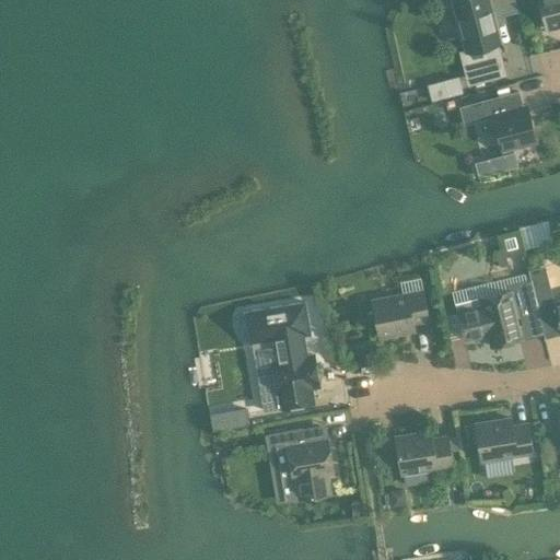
[(430,0),(432,10),(447,6),(445,0),(430,0)]
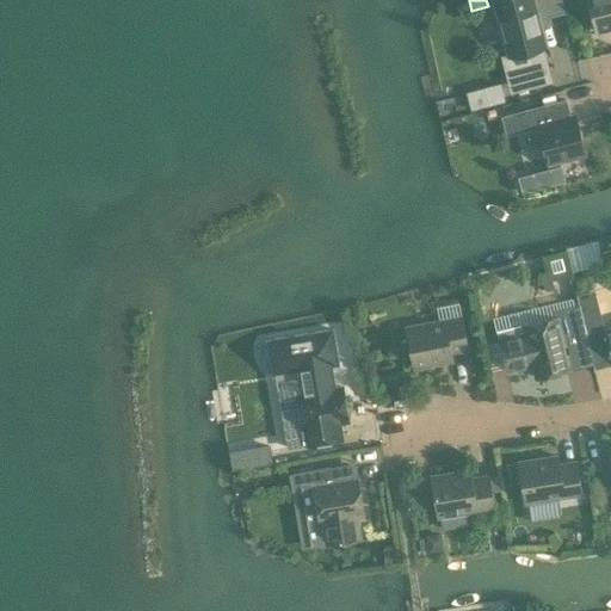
[(532,0),(489,0),(505,57),(545,47),(532,0)]
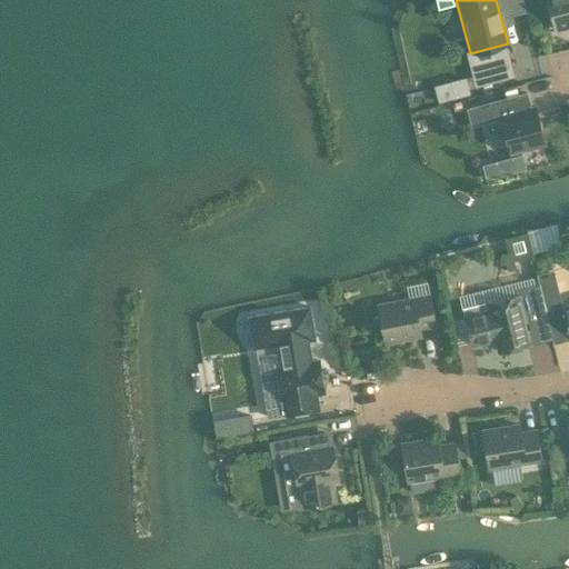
[(568,0),(547,0),(555,29),(568,25),(568,0)]
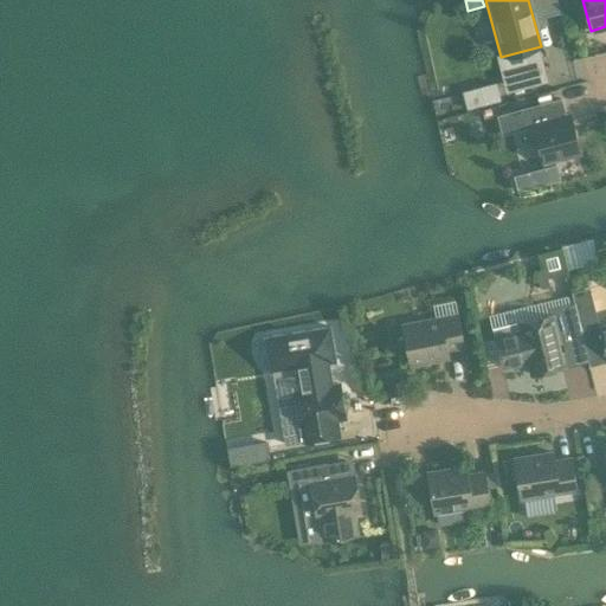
[(468,108),(501,100),(496,82),(463,90),(468,108)]
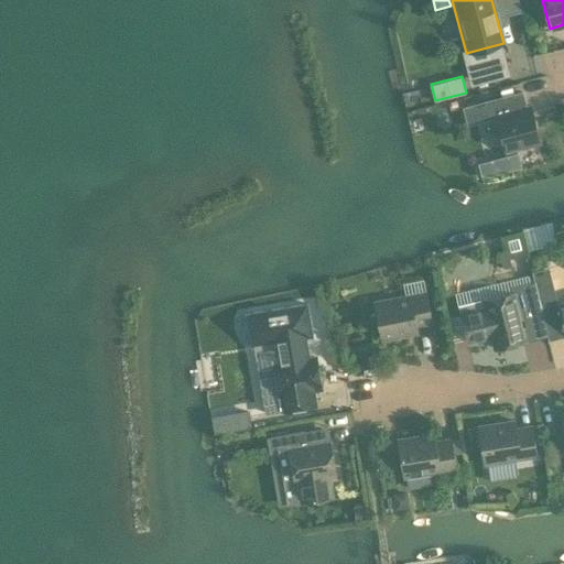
[(431,91),(407,94),(409,118),(433,116),(431,91)]
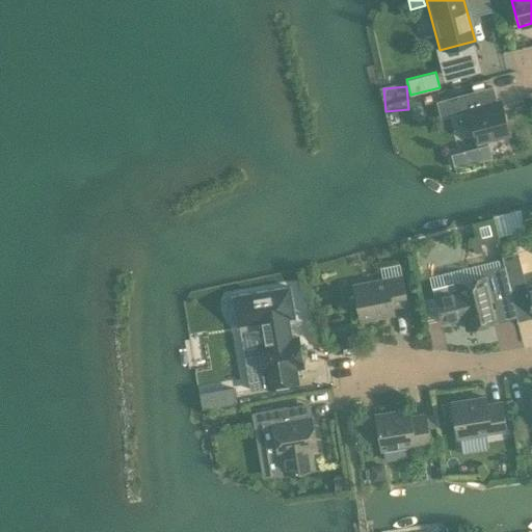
[(509,134),(501,100),(496,101),(493,87),(437,102),(442,117),(468,110),(476,142),(509,134)]
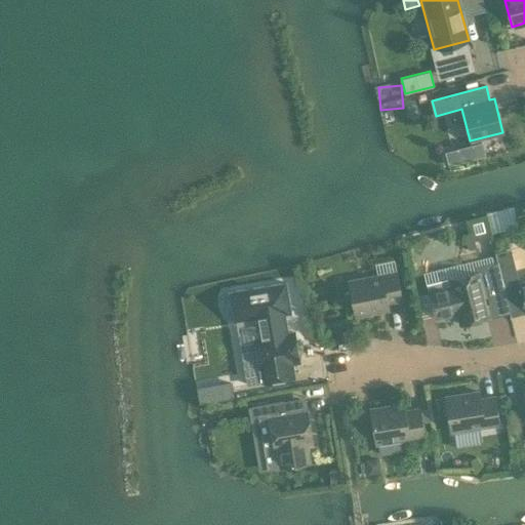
[(486,140),(449,147),(451,160),(488,155),(486,140)]
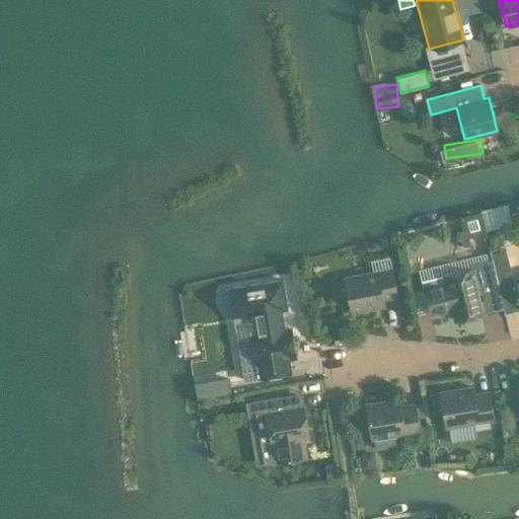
[(490,252),(499,289),(505,311),(518,307),(518,279),(513,281),(505,248),(490,252)]
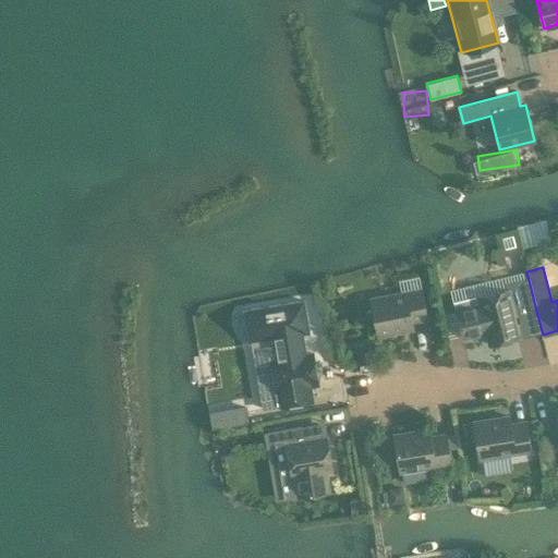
[(516,316),(536,311),(526,271),(521,273),(522,280),(506,283),(507,289),(477,296),(480,304),(456,311),(462,338),(486,332),(489,344),(520,337),(516,316)]
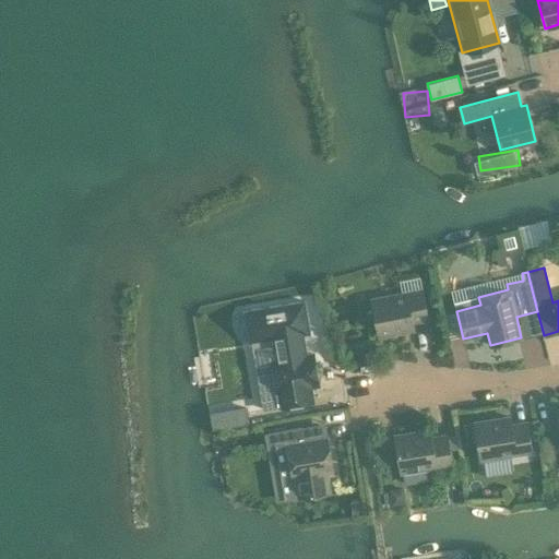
[(412,321),(428,318),(421,289),(370,300),(378,336),(414,329),(412,321)]
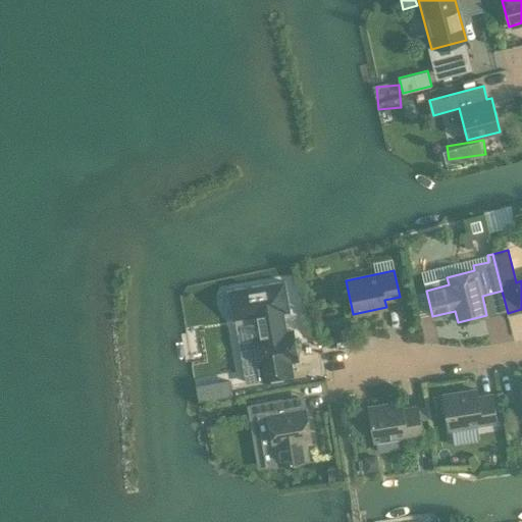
[(291,360),(297,359),(292,330),(284,331),(281,311),(255,315),(258,336),(253,336),(261,380),(293,374),(291,360)]
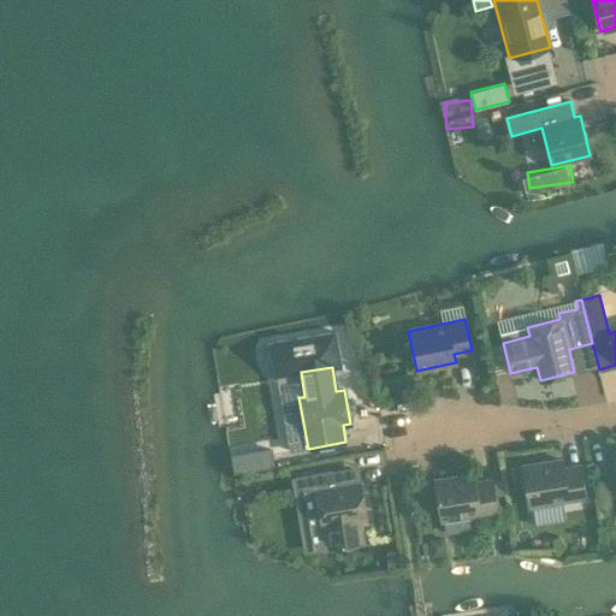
[(271,449),(235,455),(237,472),(273,466),(271,449)]
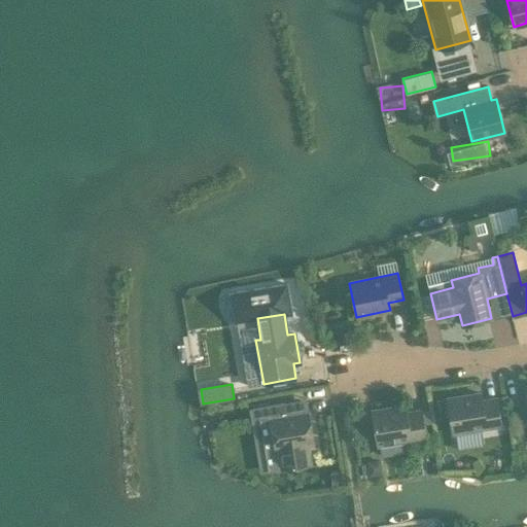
[(447,399),(436,401),(438,418),(449,417),(452,433),(500,425),(496,398),(482,400),(481,393),(447,398),(447,399)]
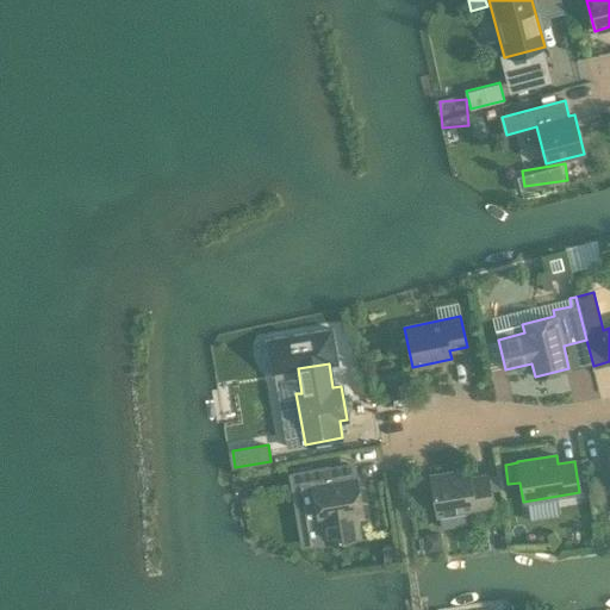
[(329,466),(292,473),(294,486),(311,484),(317,520),(323,520),(327,543),(358,537),(354,514),(362,512),(356,479),(332,483),(329,466)]
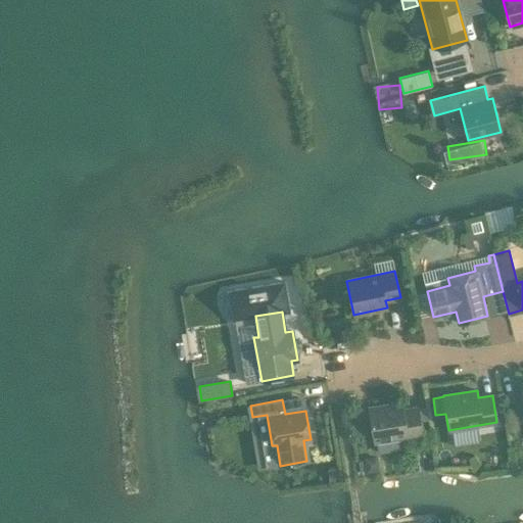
[(369,408),(374,442),(423,434),(420,421),(428,420),(426,406),(403,410),(402,402),(369,408)]
